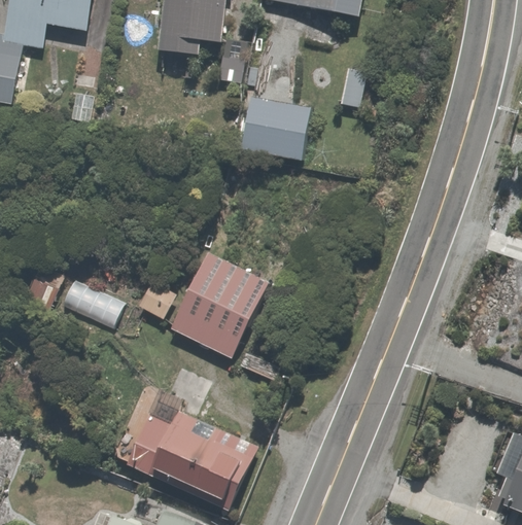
[(21,45),(43,49),(47,22),(85,28),(90,0),(9,0),(4,35),(0,34),(0,99),(11,101),(21,45)]
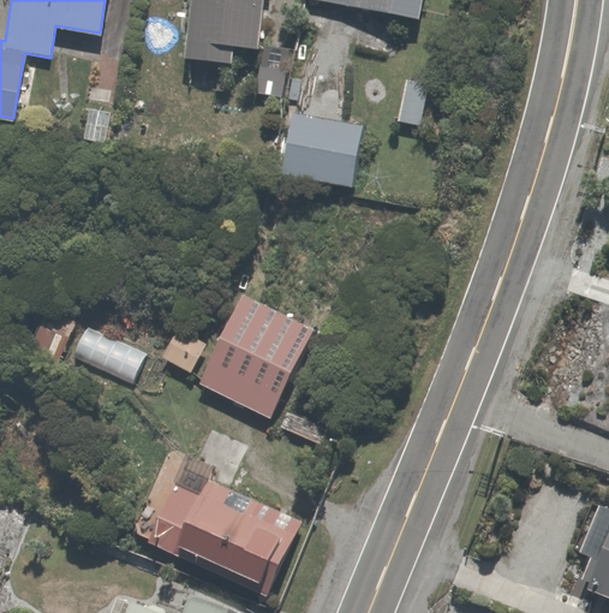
[(268,0),(189,0),(183,57),(233,63),(234,43),(263,46),(268,0)]
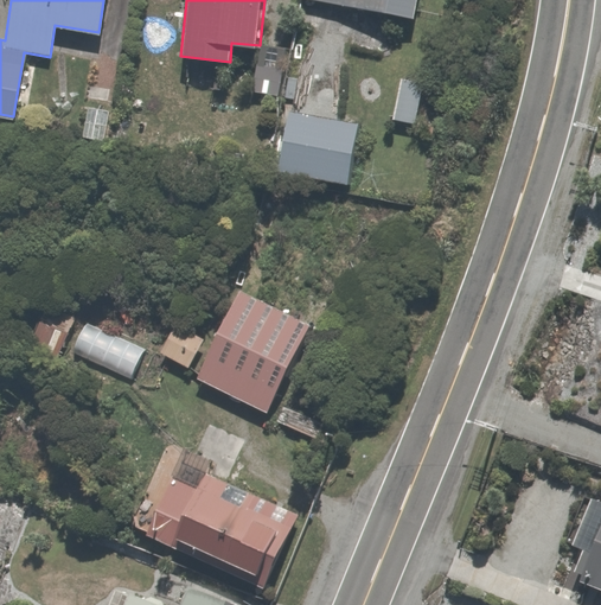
[(318,0),(416,17),(419,0),(318,0)]
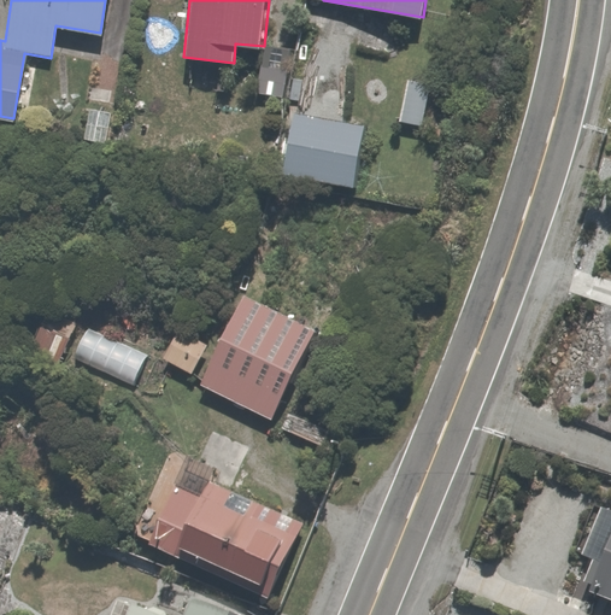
[(291,70),(259,66),(257,93),(287,97),(291,70)]
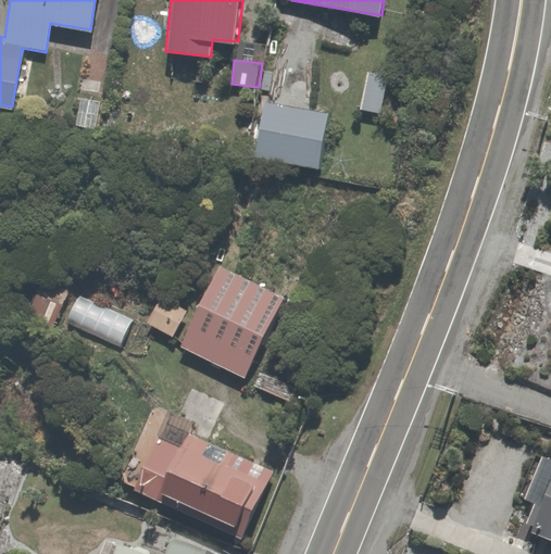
[(388,74),(363,71),(359,110),(383,113),(388,74)]
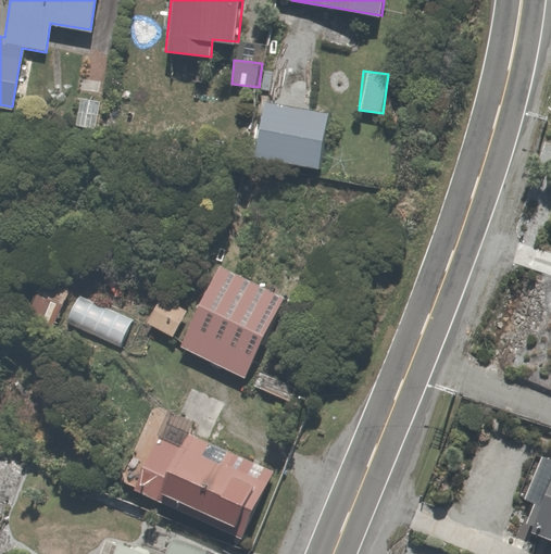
[(95,128),(100,101),(79,97),(75,124),(95,128)]
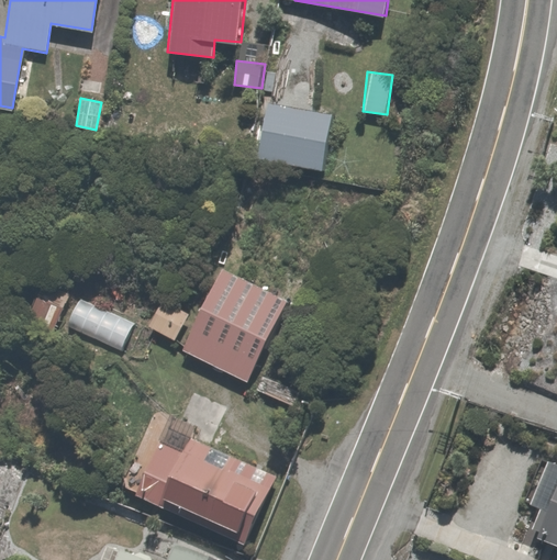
[(331,113),(265,103),(256,160),(323,170),(331,113)]
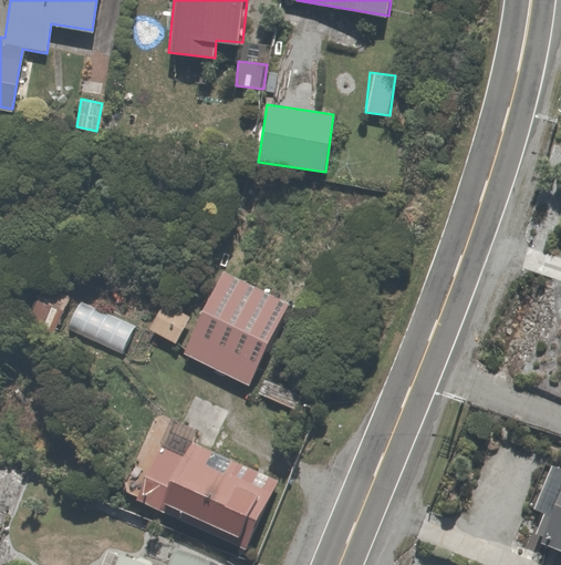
[(290,299),(220,268),(184,351),(253,382),(290,299)]
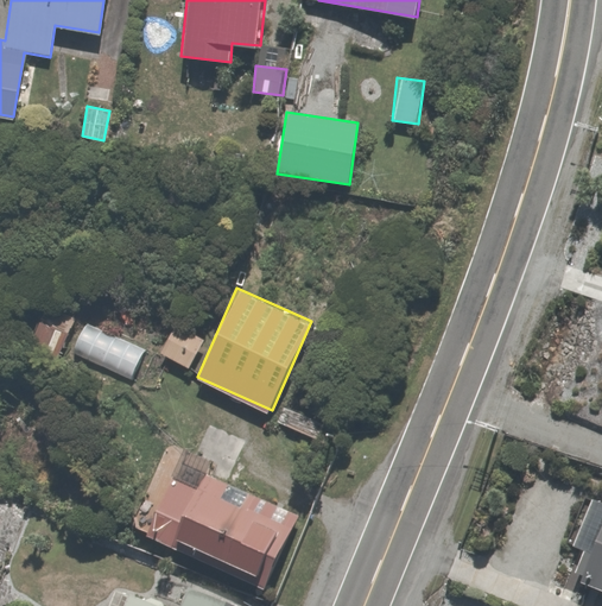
[(75,319),(43,303),(24,345),(56,360),(75,319)]
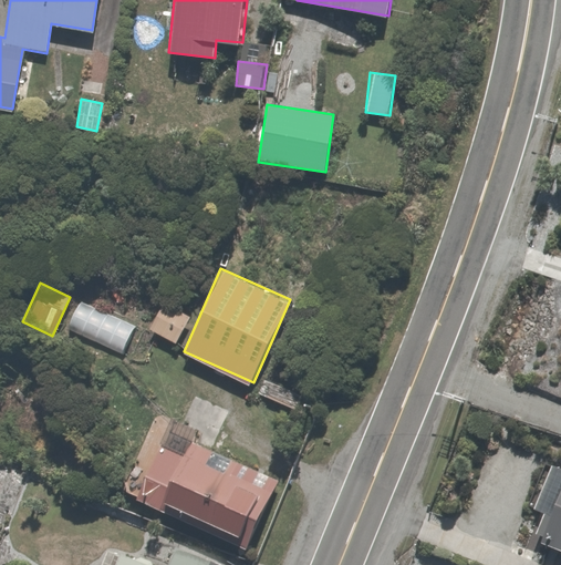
[(135,326),(74,298),(62,325),(123,353),(135,326)]
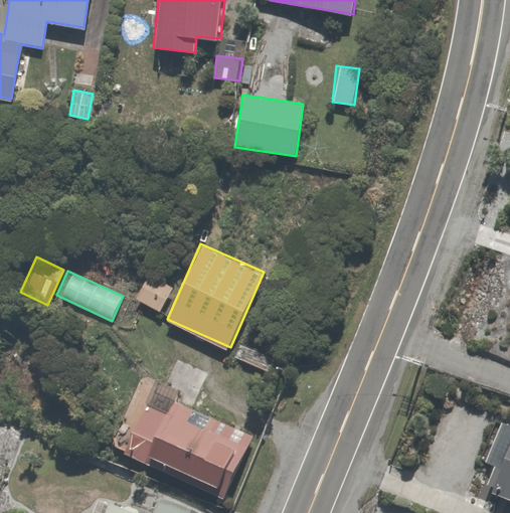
[(174,282),(148,271),(135,299),(161,311),(174,282)]
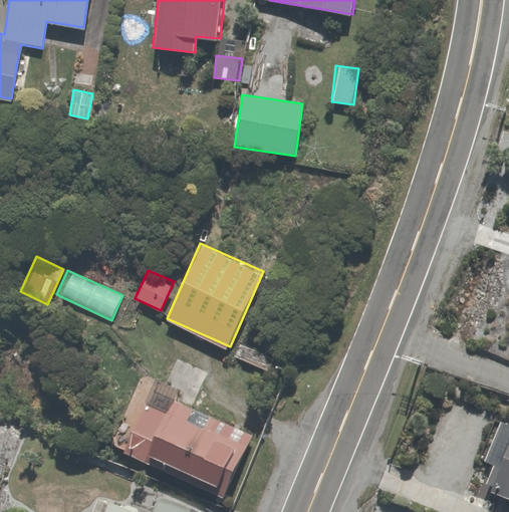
[(120,449),(219,494),(226,497),(253,438),(191,410),(196,398),(153,378),(120,449)]
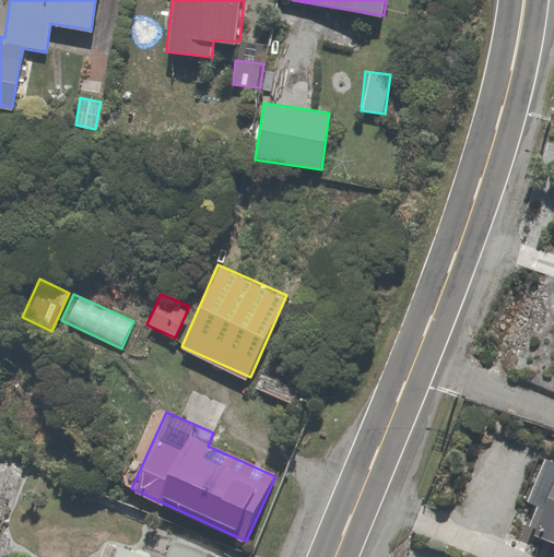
[(553,463),(541,458),(522,502),(537,508),(528,530),(553,541),(553,463)]
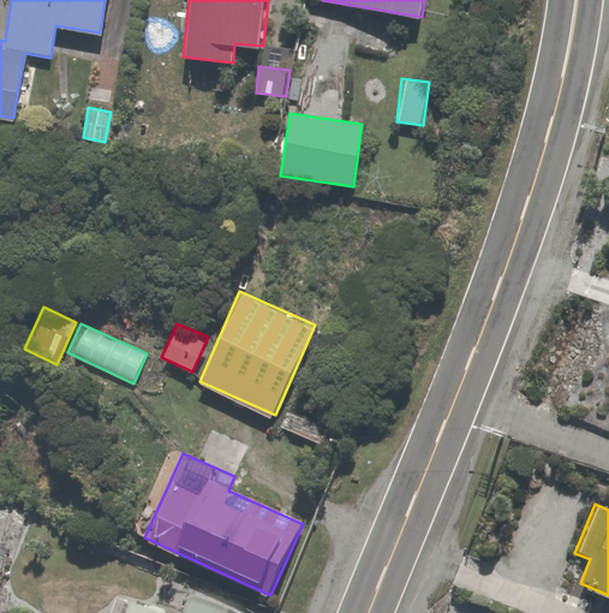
[(243,612),(189,590),(180,612),(173,612),(114,588),(103,612),(243,612)]
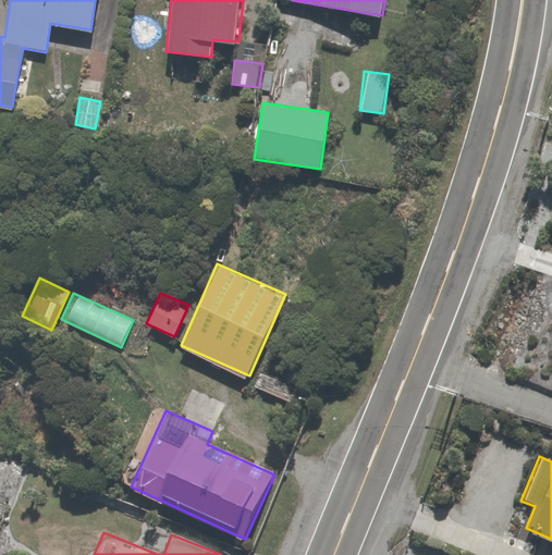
All buildings are outlined.
